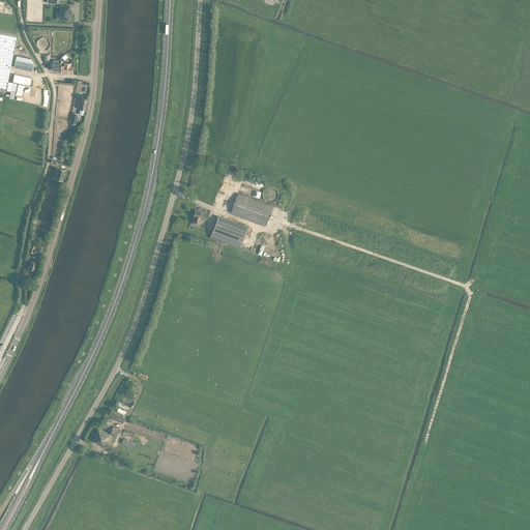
[(69,6),(62,5),(61,5),(60,19),(68,20),(69,6)]
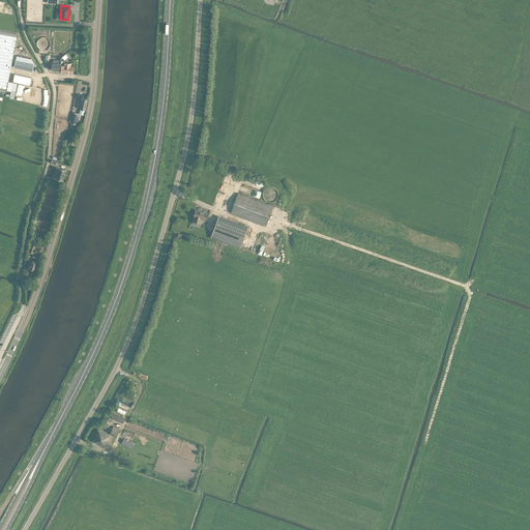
[(0,90),(6,92),(17,34),(0,30),(0,90)]
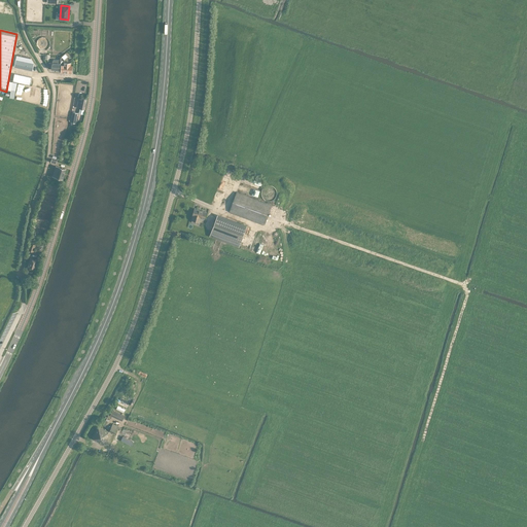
[(60,61),(60,68),(60,69),(60,71),(72,72),(72,71),(72,70),(72,69),(72,68),(72,65),(70,65),(70,63),(64,62),(64,59),(67,57),(65,54),(61,57),(60,61)]
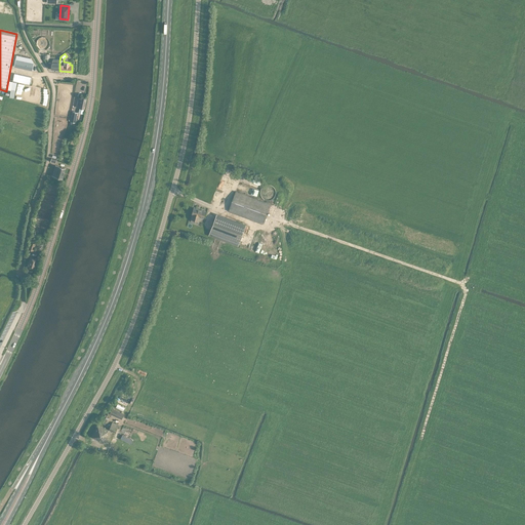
[(14,66),(32,70),(34,63),(31,57),(16,54),(14,66)]
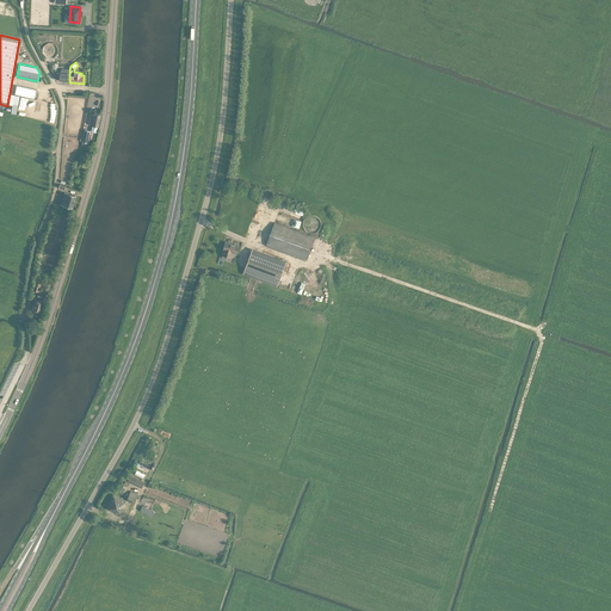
[(57,73),(56,76),(60,78),(60,80),(69,80),(69,79),(69,71),(68,69),(62,69),(61,71),(61,73),(57,73)]
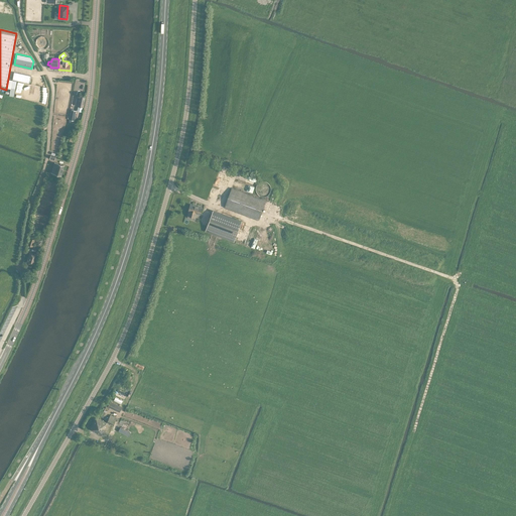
[(14,72),(12,79),(28,83),(30,75),(14,72)]
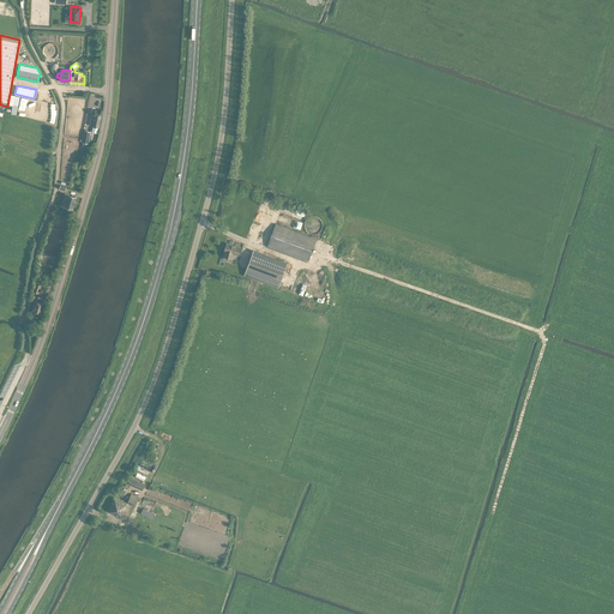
[(92,132),(97,132),(98,127),(101,114),(91,113),(89,125),(94,126),(92,132)]
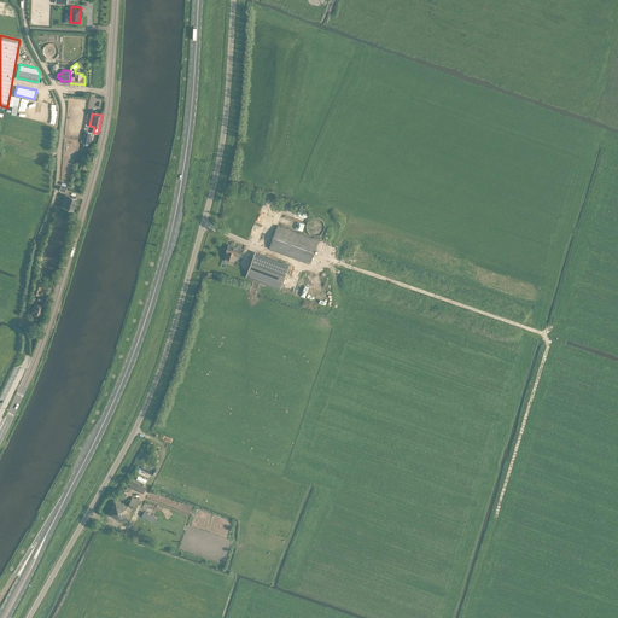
[(68,194),(64,207),(74,209),(77,198),(68,194)]
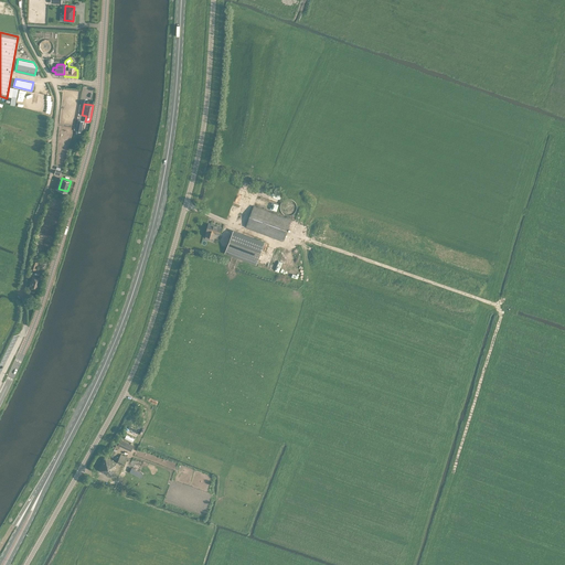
[(278,203),(280,196),(274,194),(272,201),(278,203)]
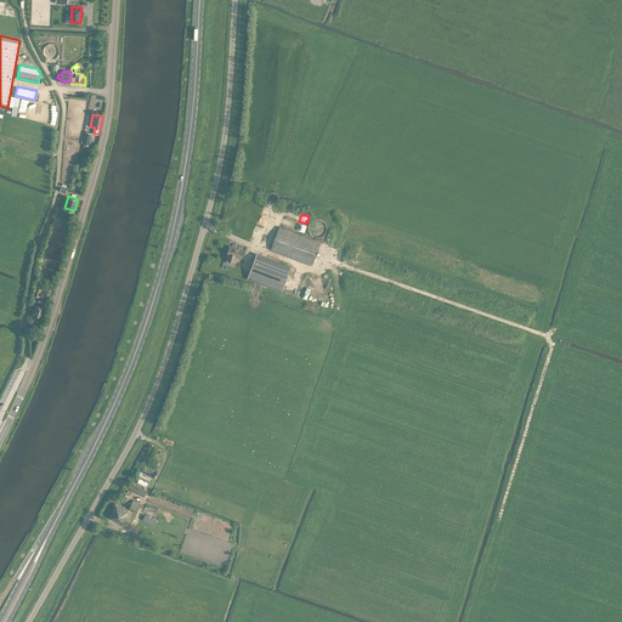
[(323,230),(323,227),(322,226),(322,225),(321,224),(318,222),(317,221),(316,221),(315,221),(312,221),(311,222),(310,224),(309,225),(307,226),(307,227),(306,228),(307,231),(307,232),(309,235),(310,236),(311,236),(312,237),(315,237),(316,237),(317,237),(318,236),(321,236),(321,235),(322,232),(323,231),(323,230)]
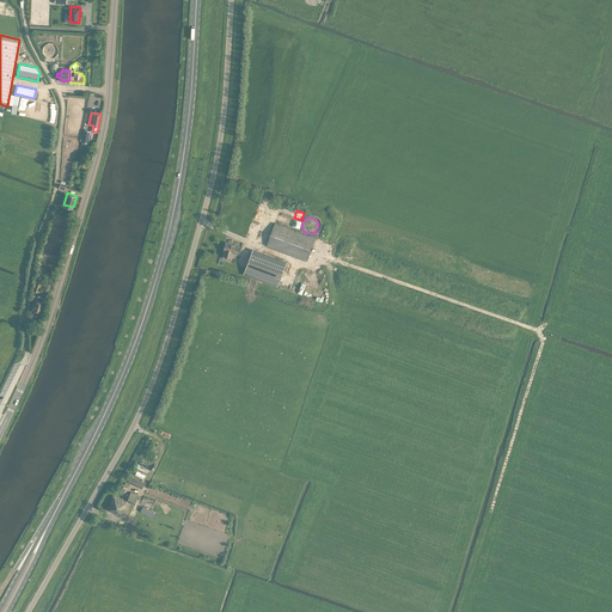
[(265,245),(307,261),(316,238),(274,222),(265,245)]
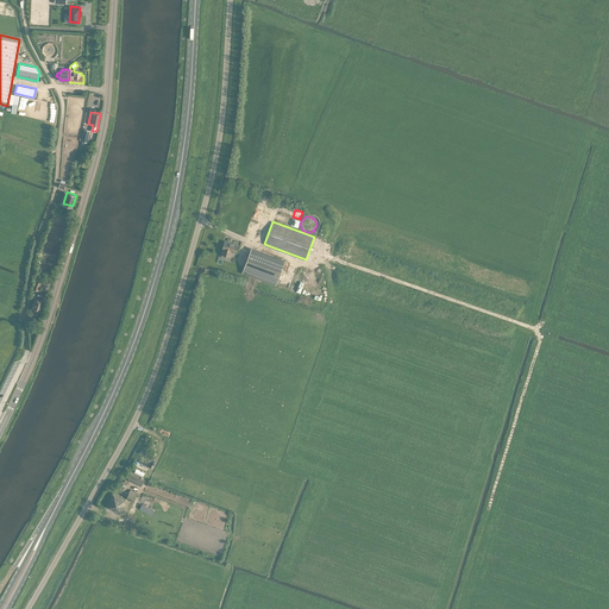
[(221,253),(230,256),(231,251),(236,252),(238,245),(224,240),(221,249),(223,249),(221,253)]
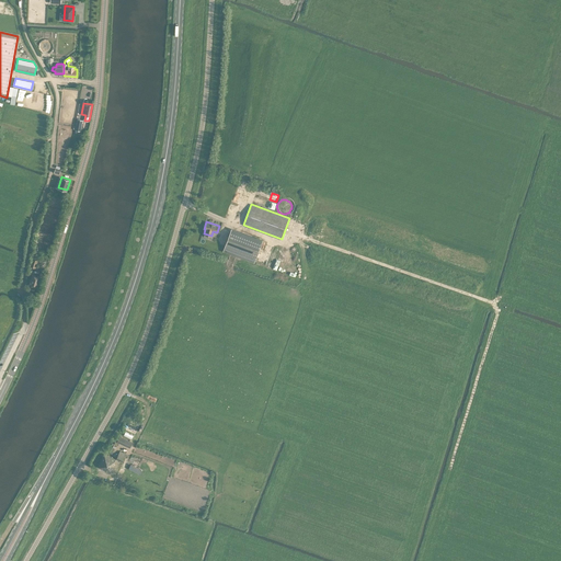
[(222,251),(253,262),(262,240),(231,228),(222,251)]
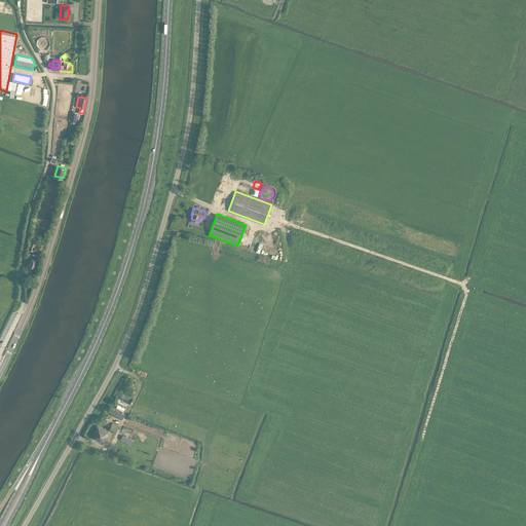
[(30,258),(27,266),(35,268),(38,260),(30,258)]
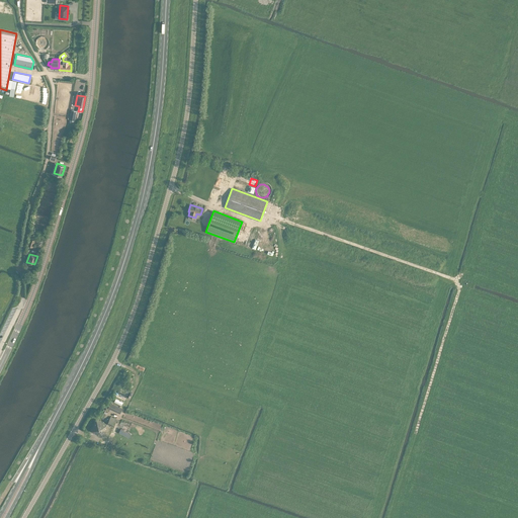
[(108,407),(120,412),(121,408),(110,403),(108,407)]
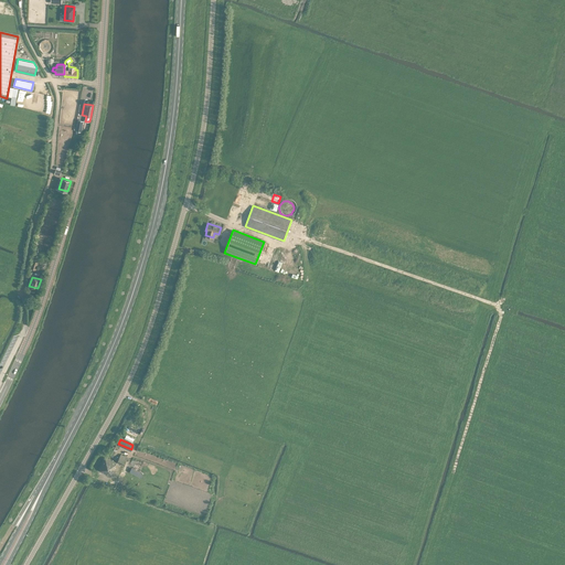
[(116,461),(124,466),(127,457),(120,455),(116,461)]
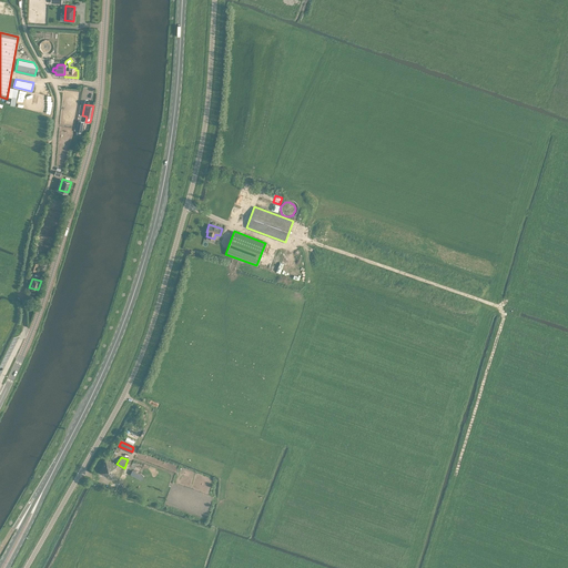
[(115,468),(118,465),(117,465),(105,459),(99,473),(111,479),(117,469),(115,468)]
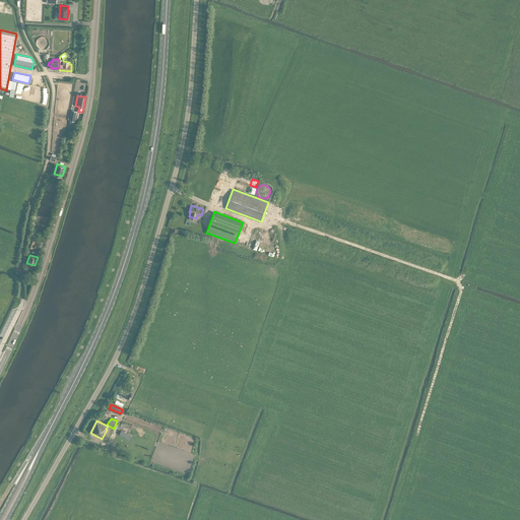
[(131,436),(121,431),(120,434),(130,439),(131,436)]
